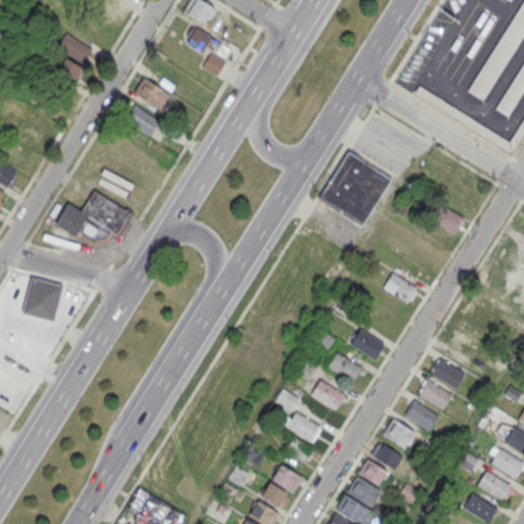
[(189,0),(183,10),(207,26),(217,10),(202,0),(189,0)]
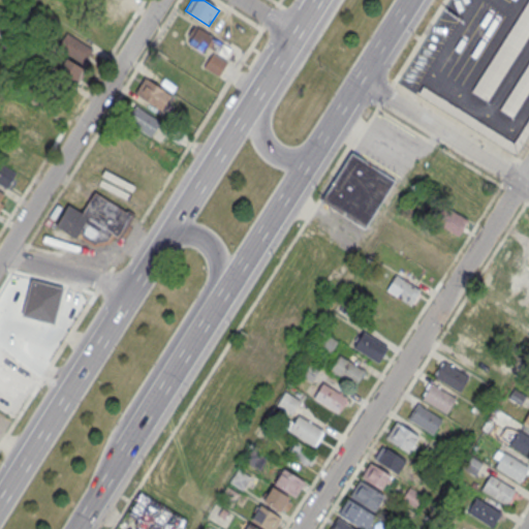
[(528,0),(471,91),(486,100),(528,31),(528,0)]
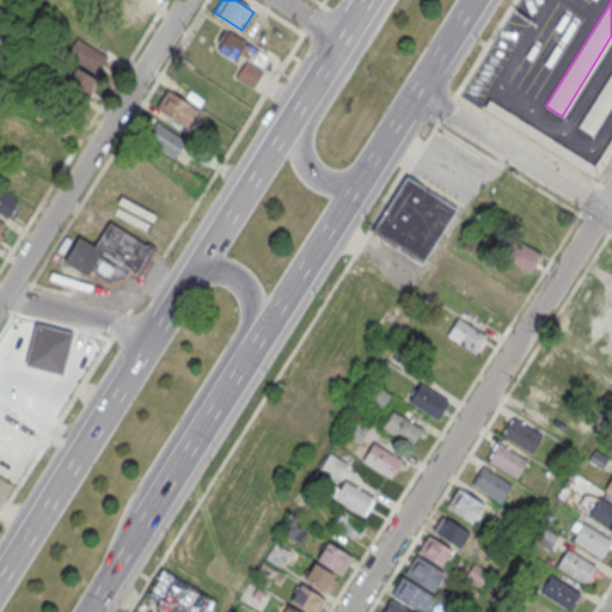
[(219,49),(230,31),(259,49),(252,60),(240,53),(237,60),(219,49)]
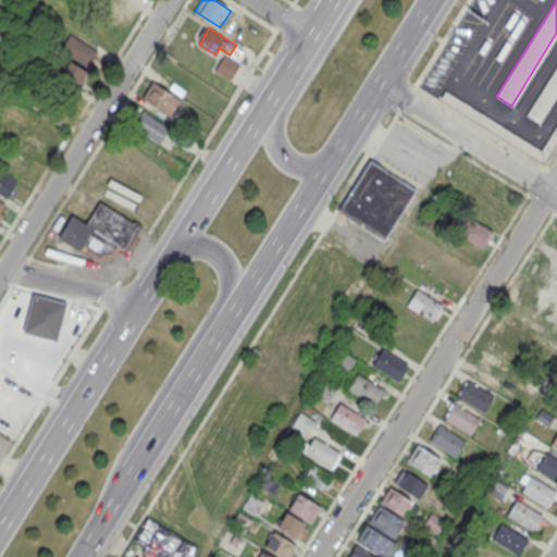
[(65,52),(76,35),(100,50),(89,67),(65,52)]
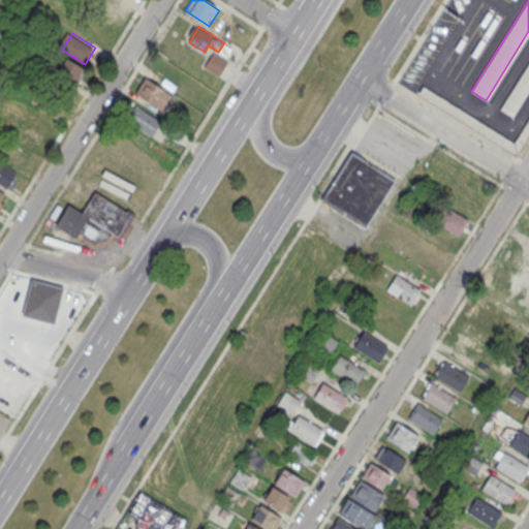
[(50,68),(60,53),(83,67),(72,83),(50,68)]
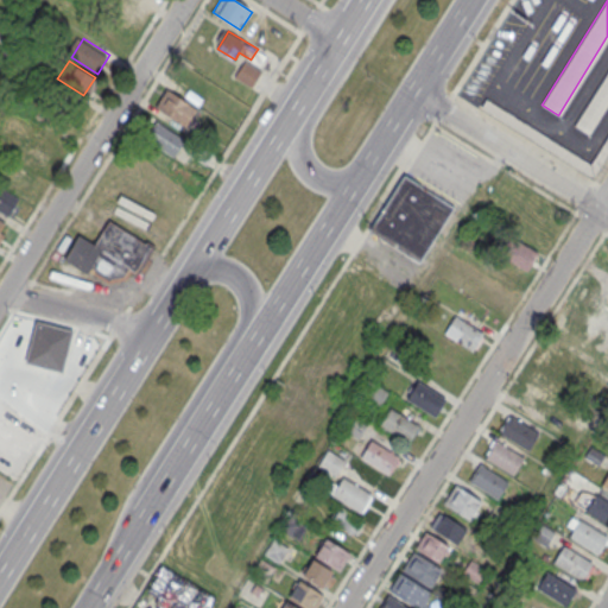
[(235,77),(252,87),(261,71),(245,61),(235,77)]
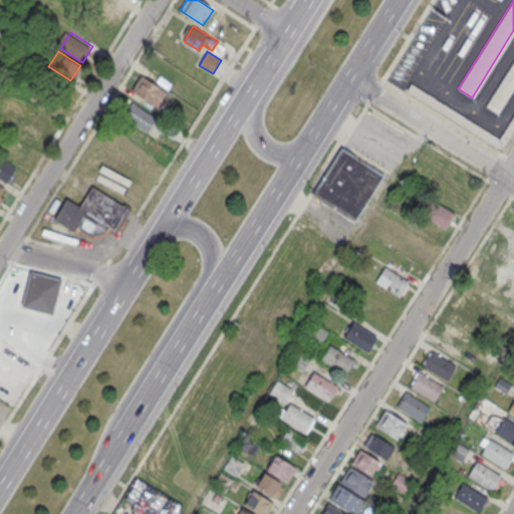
[(513,61),(513,85),(497,113),(486,106),(513,61)]
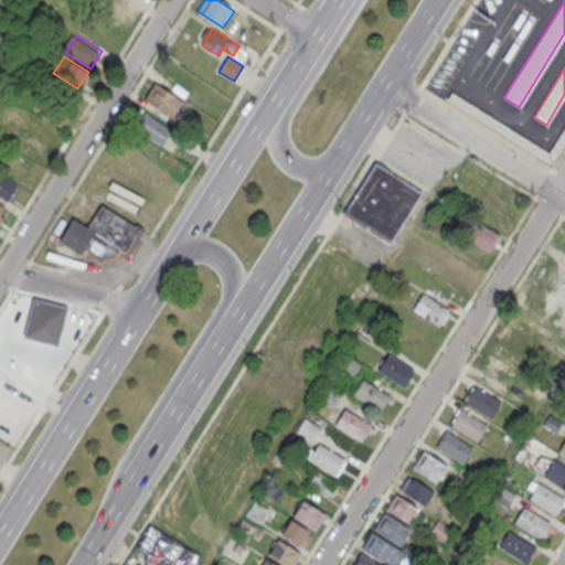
[(144,99),(172,118),(182,102),(155,83),(144,99)]
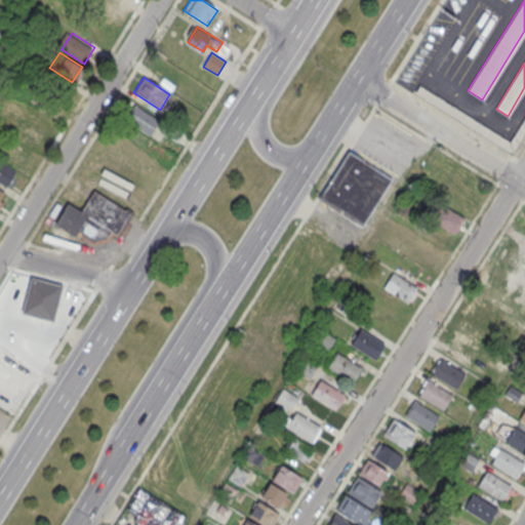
[(414,91),(511,152),(524,128),(524,116),(510,142),(419,84),(414,91)]
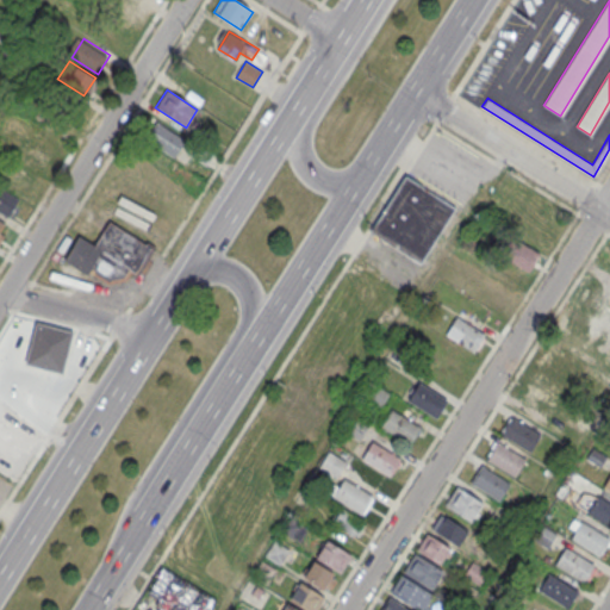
[(143,136),(173,156),(185,138),(154,118),(143,136)]
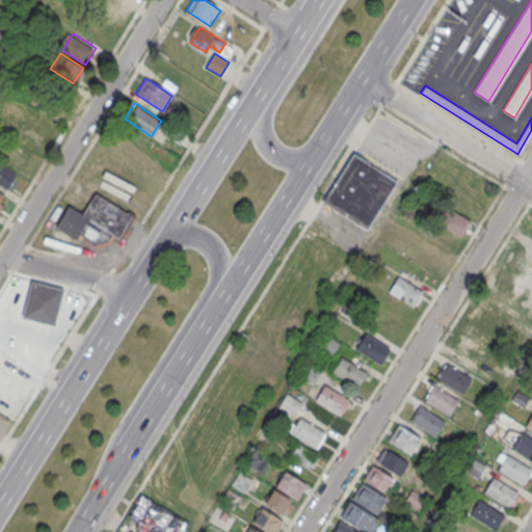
[(324,202),(366,229),(396,181),(353,154),(324,202)]
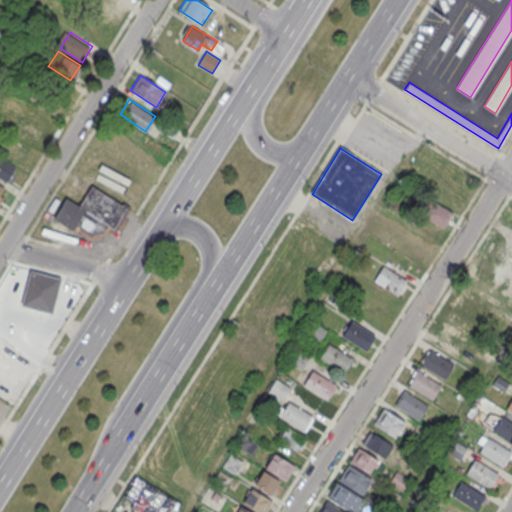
[(0,177),(0,155),(18,167),(9,183),(0,177)]
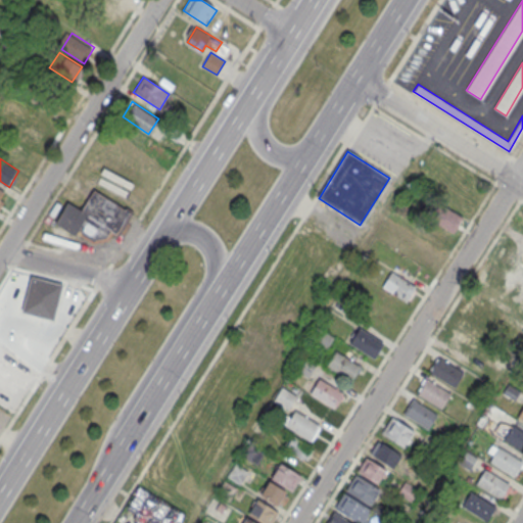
[(0,206),(8,194),(0,188),(0,206)]
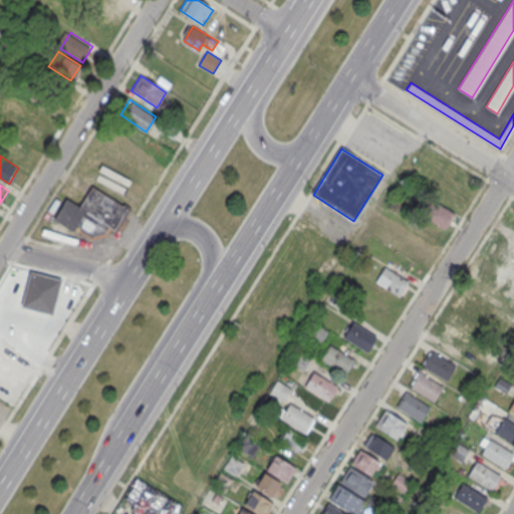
[(53,219),(66,199),(79,207),(91,186),(129,208),(114,230),(108,227),(105,233),(92,236),(77,227),(74,232),(53,219)]
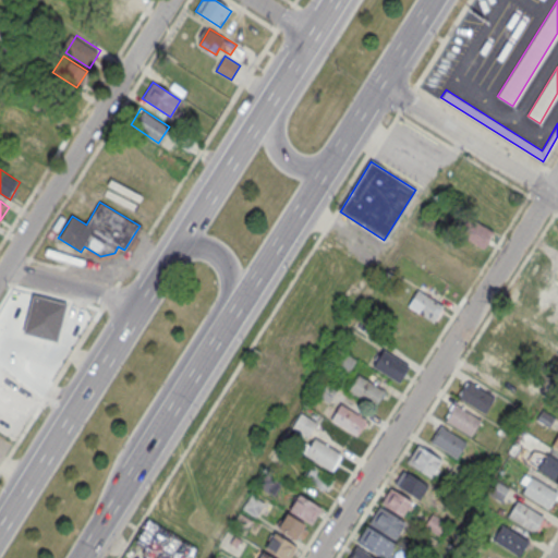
[(482,249),(493,232),(466,217),(457,233),(482,249)]
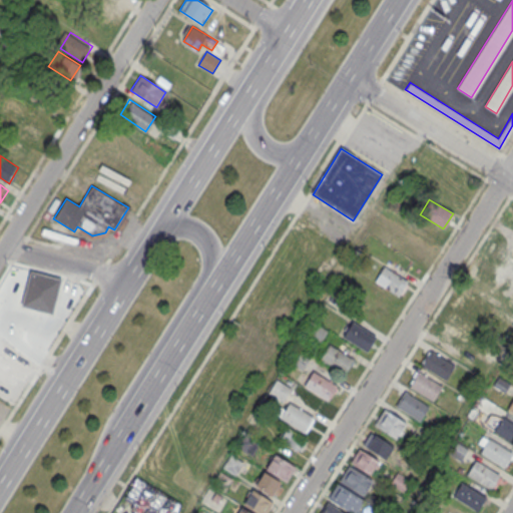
[(384,268),(376,281),(398,295),(407,281),(384,268)]
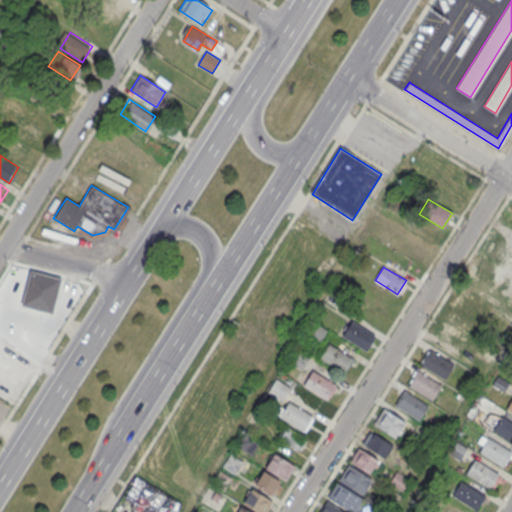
[(59,287),(28,281),(21,317),(51,323),(59,287)]
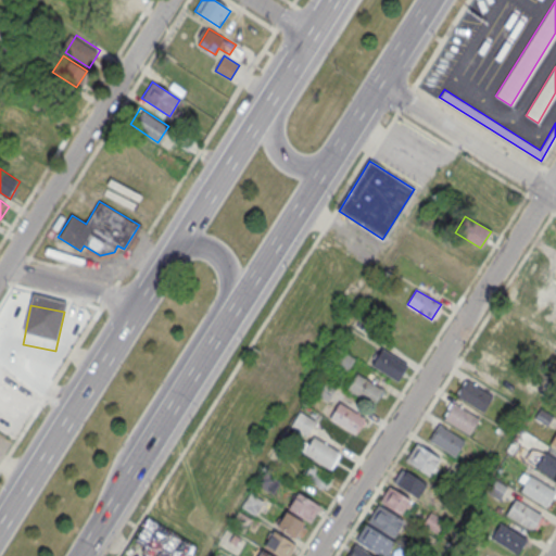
[(345,371),(331,363),(339,350),(353,358),(345,371)]
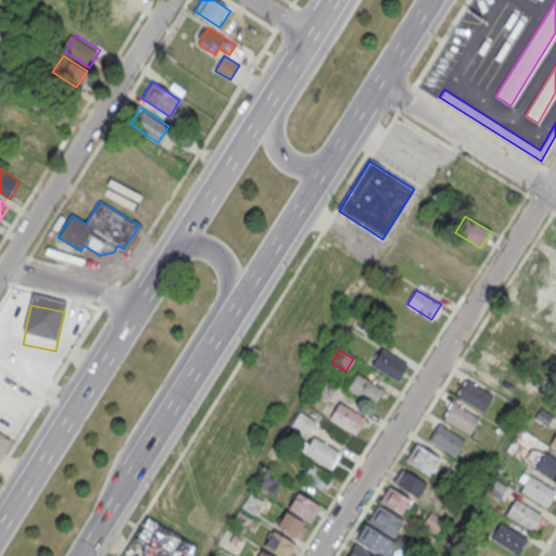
[(382,350),(374,365),(397,380),(406,365),(382,350)]
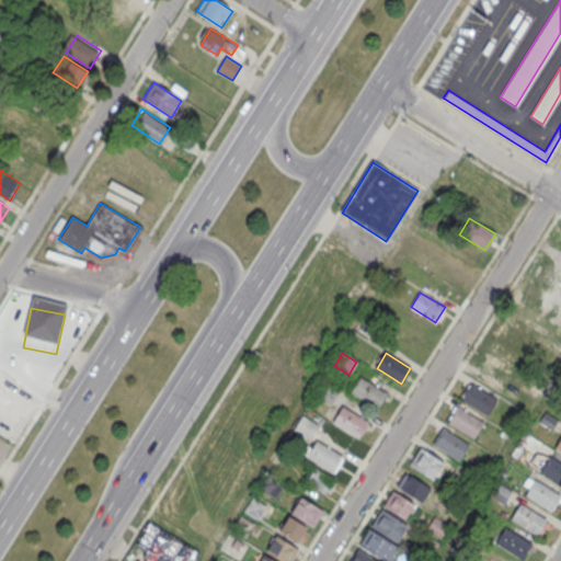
[(361,377),(352,392),(376,407),(385,392),(361,377)]
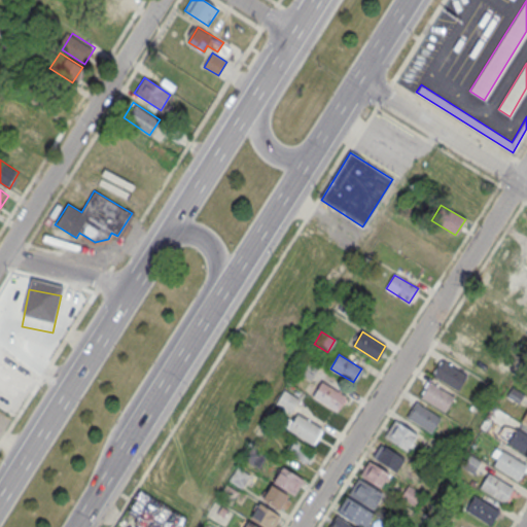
[(296,371),(310,379),(318,365),(305,357),(296,371)]
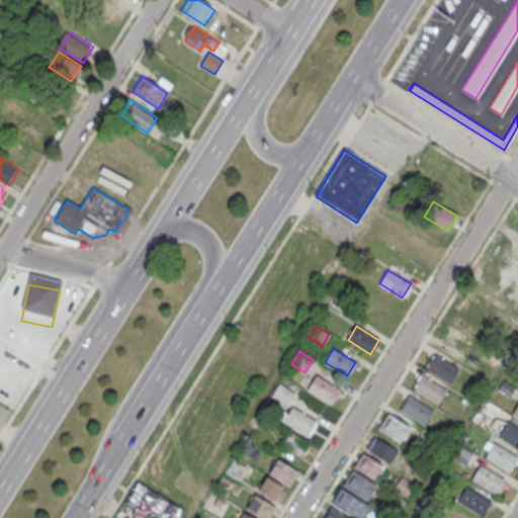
[(426,368),(434,354),(457,369),(449,382),(426,368)]
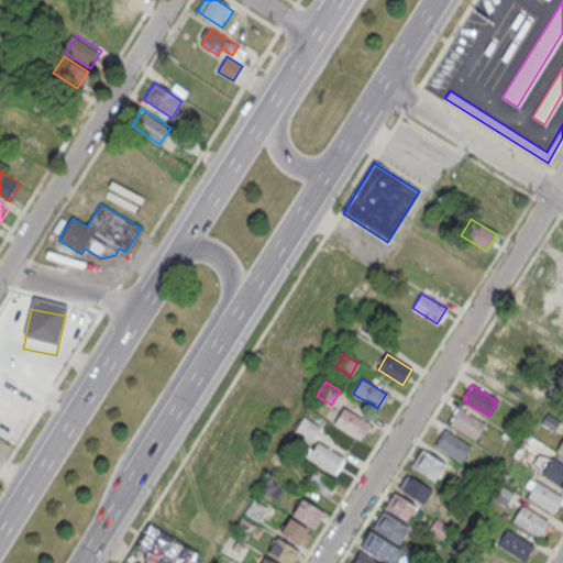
[(344,407),(335,422),(360,437),(368,422),(344,407)]
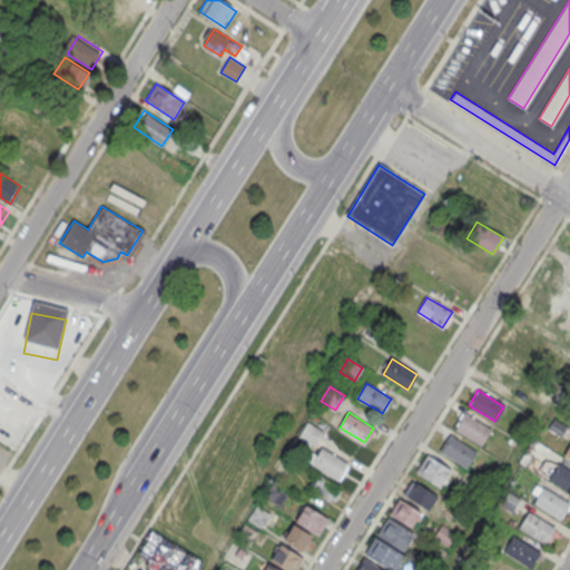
[(455,429),(465,413),(491,430),(481,444),(455,429)]
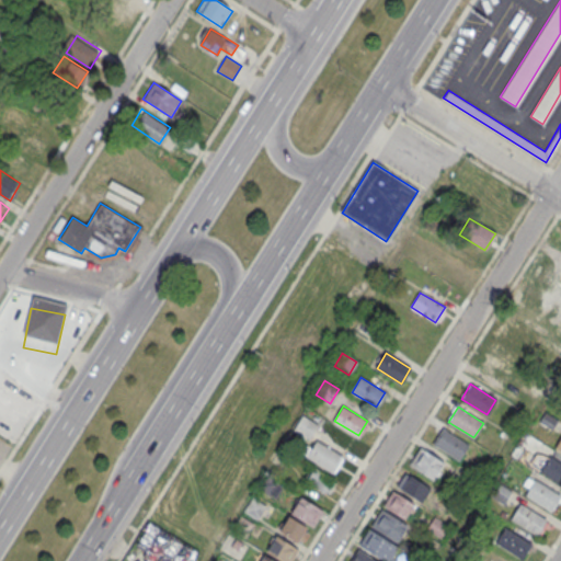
[(551,428),(539,421),(545,411),(557,419),(551,428)]
